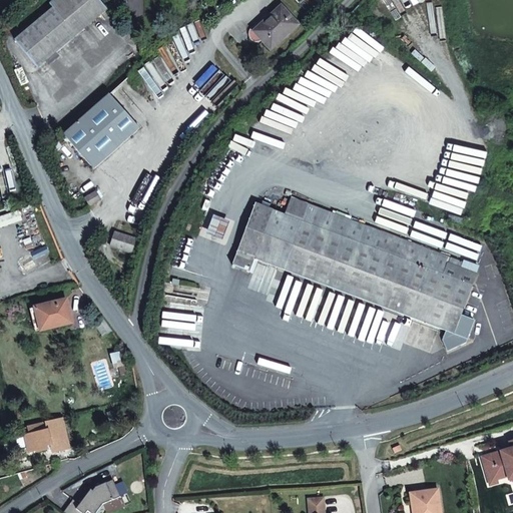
[(107,10),(99,0),(54,0),(49,4),(53,8),(14,40),(37,68),(107,10)]
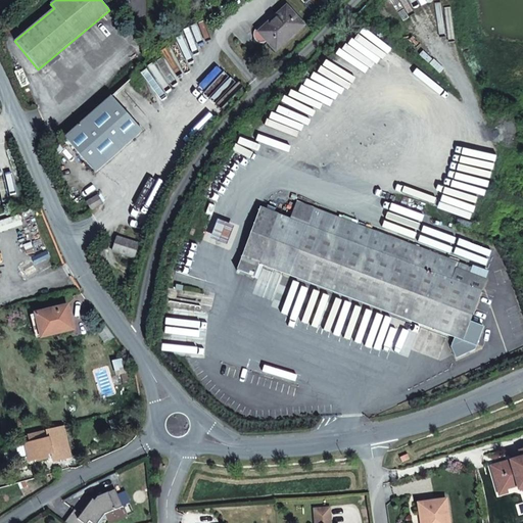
[(262,35),(276,51),(303,26),(287,7),(270,22),(273,26),(262,35)]
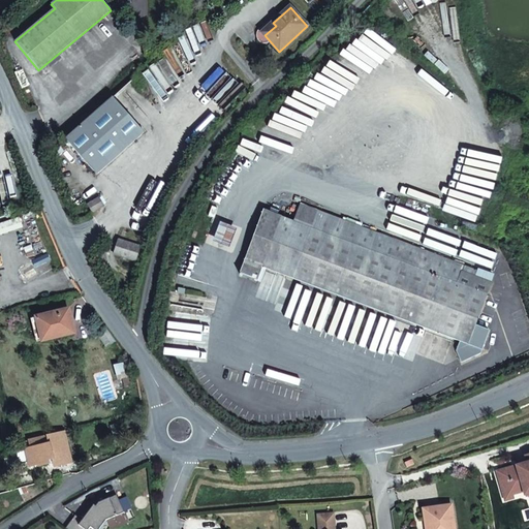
[(113,97),(65,139),(97,174),(144,132),(113,97)]
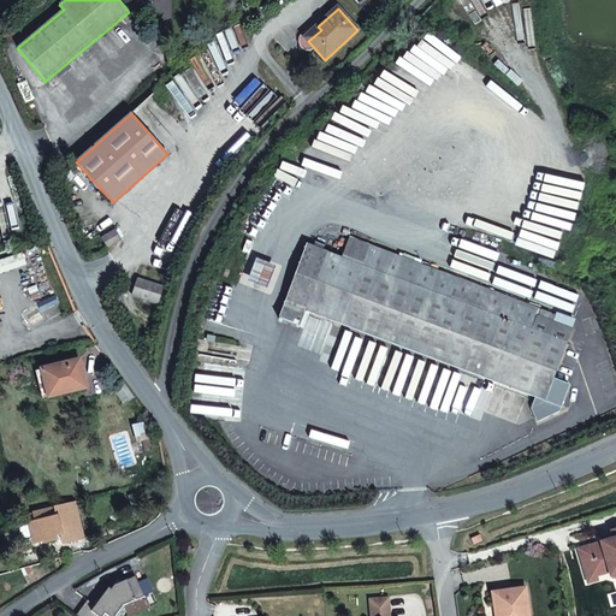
[(116,229),(101,238),(108,249),(123,241),(116,229)]
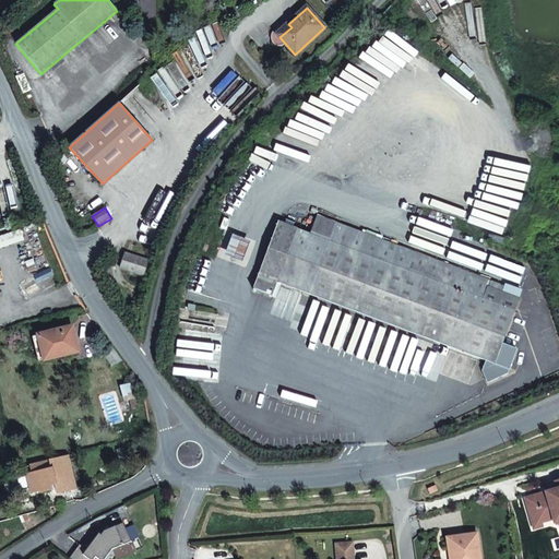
[(273,297),(277,284),(509,370),(518,349),(502,344),(520,299),(486,286),(488,281),(318,216),(311,234),(278,222),(253,289),(273,297)]
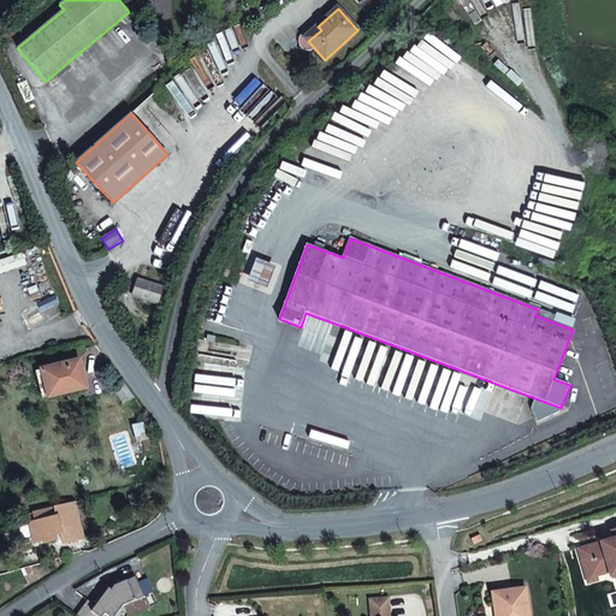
[(276,266),(256,259),(248,282),(267,289),(276,266)]
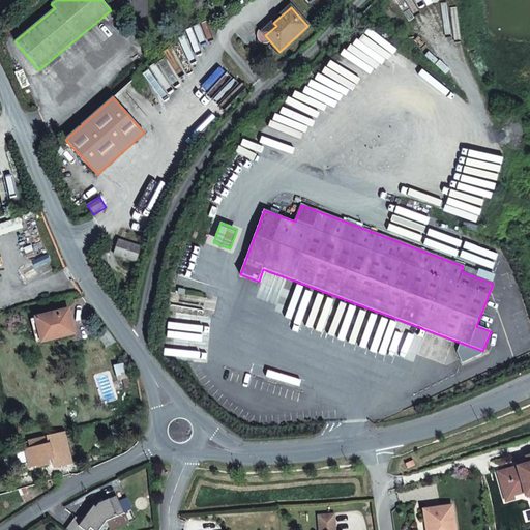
[(117,243),(114,255),(136,261),(141,246),(126,242),(125,245),(117,243)]
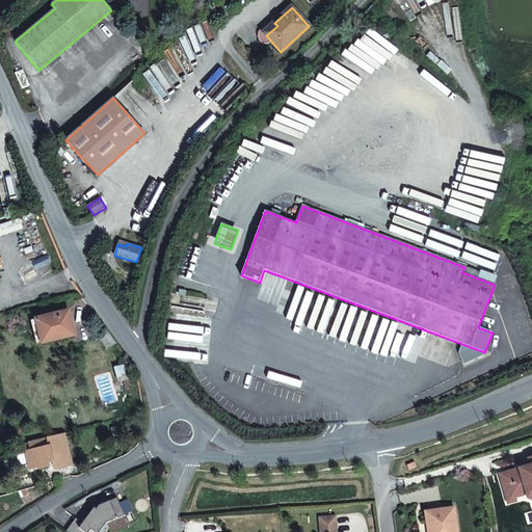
[(75,336),(69,312),(36,320),(43,343),(75,336)]
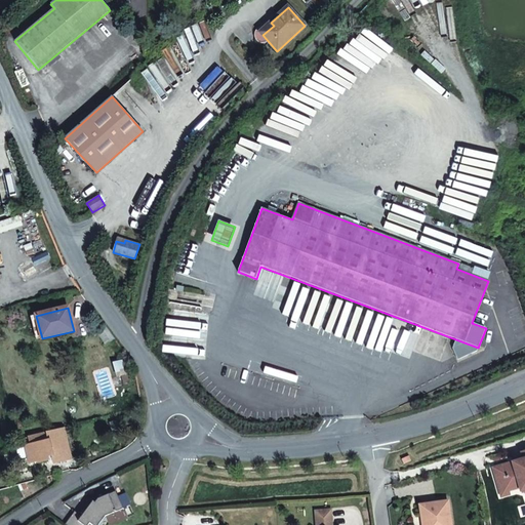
[(106,345),(115,338),(107,327),(98,333),(106,345)]
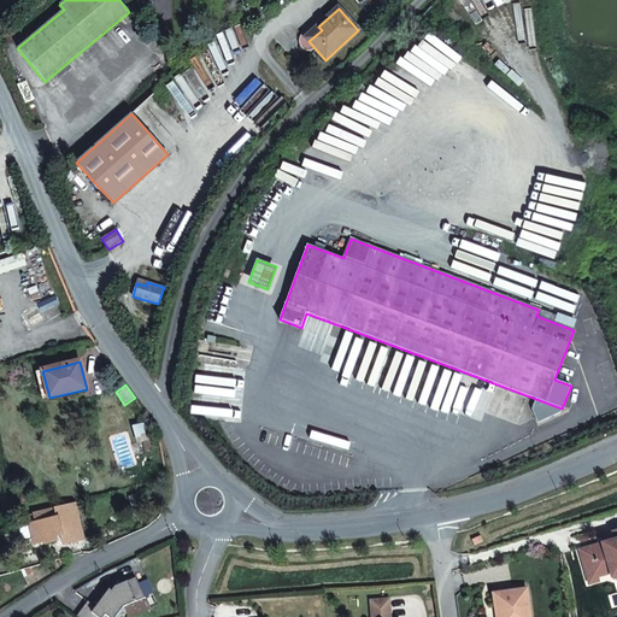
[(560,412),(562,409),(535,399),(532,410),(539,423),(560,412)]
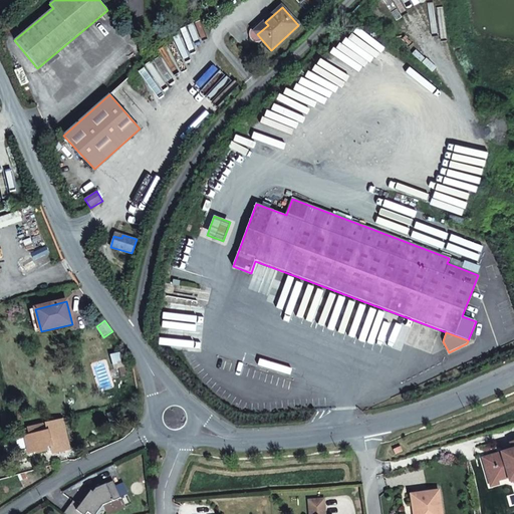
[(131,363),(125,352),(111,356),(115,368),(131,363)]
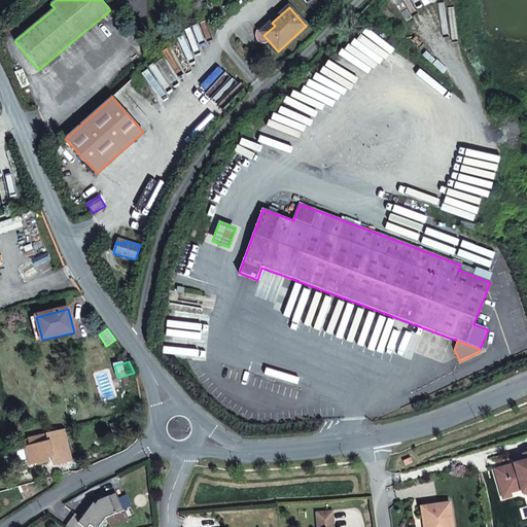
[(55,464),(71,461),(64,431),(47,435),(49,443),(26,448),(30,464),(38,463),(38,464),(48,462),(48,459),(54,458),(55,462),(55,464)]
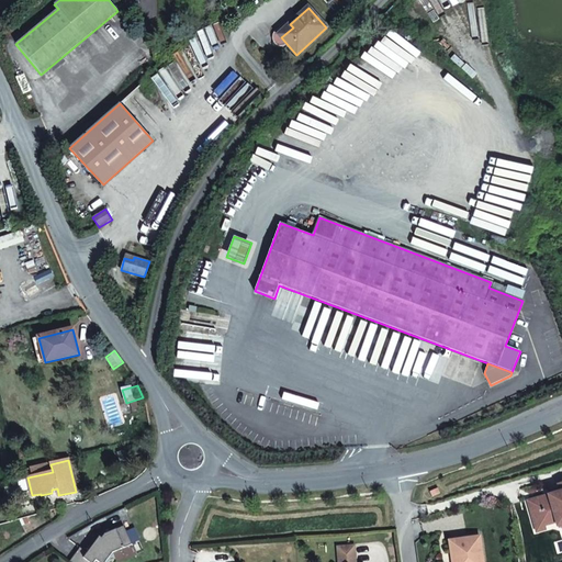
[(53,472),(51,464),(35,468),(36,475),(53,472)]
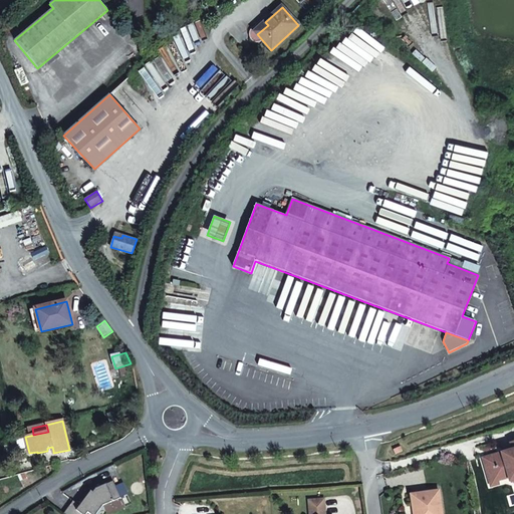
[(513,442),(511,443),(512,447),(501,450),(502,453),(503,456),(498,457),(497,455),(483,459),(487,470),(490,469),(494,481),(499,480),(509,477),(510,480),(513,479),(513,442)]
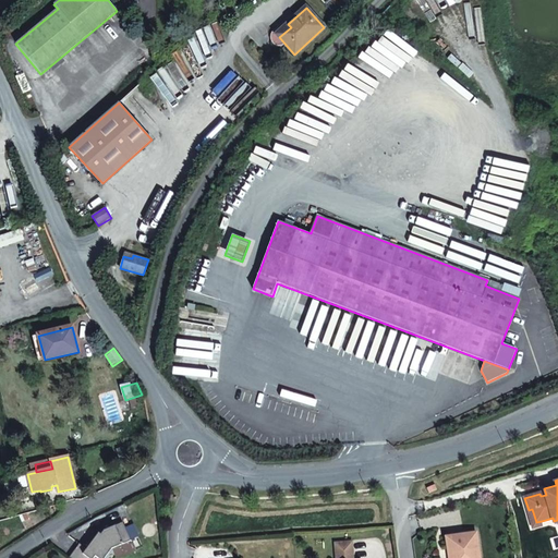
[(536,522),(532,509),(529,510),(534,529),(543,526),(542,521),(536,522)]
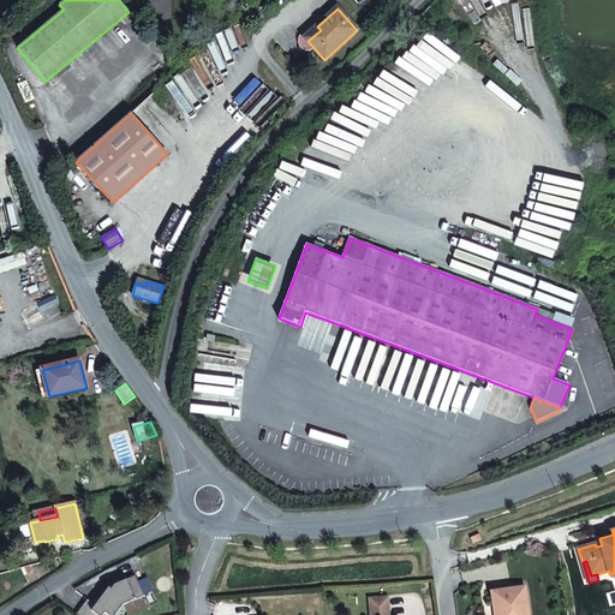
[(89,599),(77,614),(78,614),(105,614),(107,613),(109,614),(117,614),(125,605),(147,595),(137,574),(115,584),(113,589),(111,586),(96,604),(89,599)]
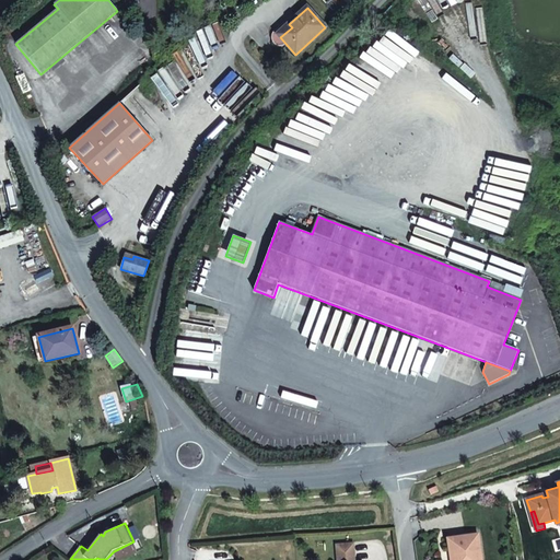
[(481,559),(478,534),(447,538),(450,550),(453,550),(454,559),(481,559)]
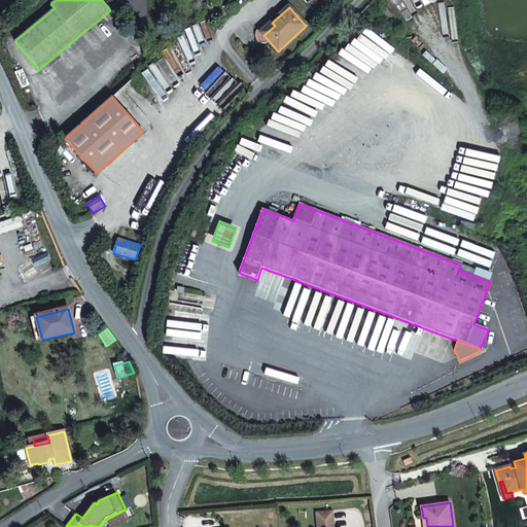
[(334,526),(332,512),(317,514),(317,526),(334,526)]
